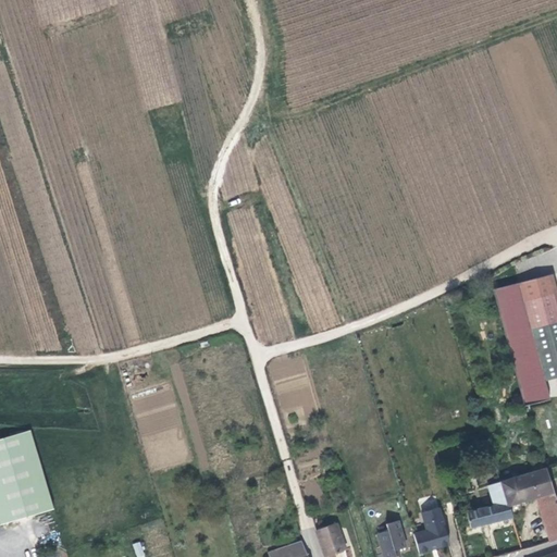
[(522,301),(548,295),(556,325),(556,294),(552,273),(517,283),(522,301)]
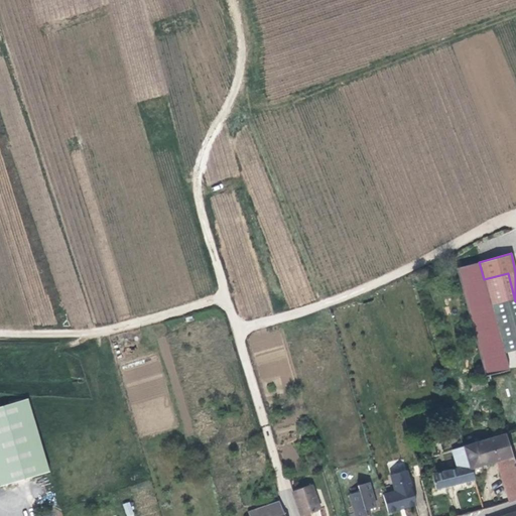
[(509,369),(504,352),(484,279),(479,262),(455,269),(485,376),(509,369)]
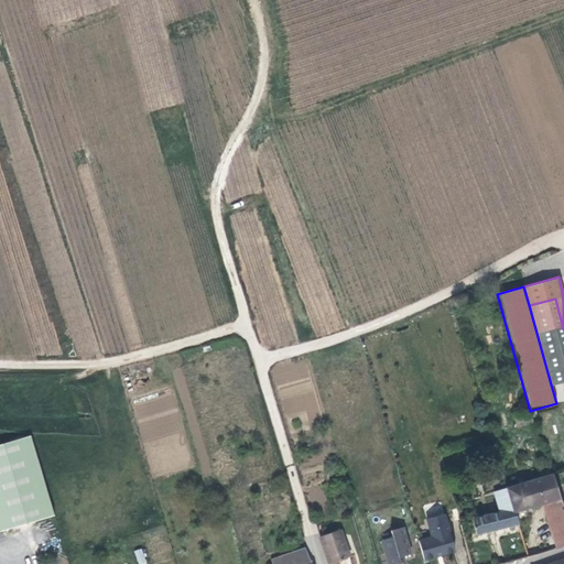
[(551,384),(563,380),(563,329),(555,299),(529,305),(551,384)]
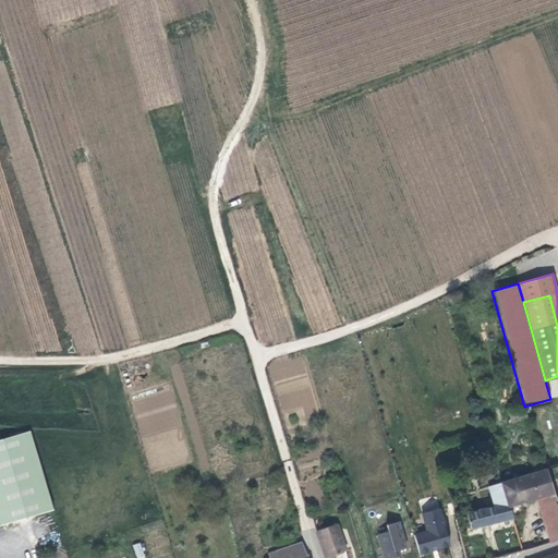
[(512,423),(528,417),(524,408),(509,412),(512,423)]
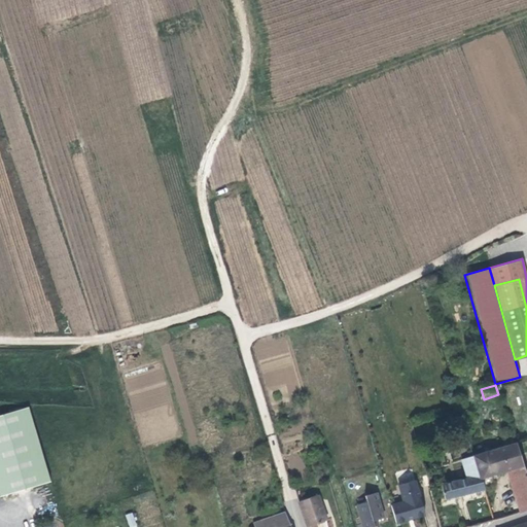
[(0,495),(50,482),(29,407),(0,415),(0,495)]
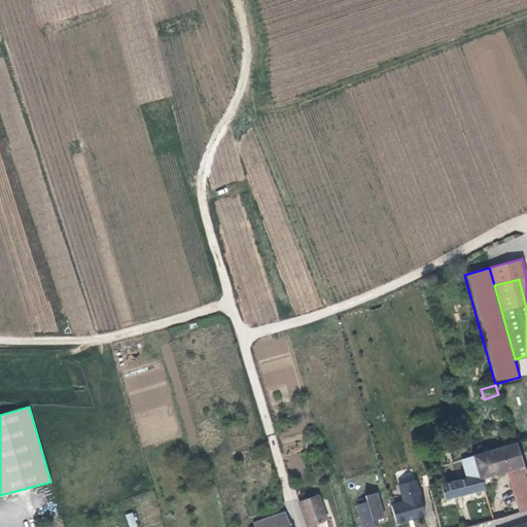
[(526,479),(515,443),(473,456),(481,479),(506,471),(510,470),(513,481),(515,480),(525,511),(526,510),(526,479)]
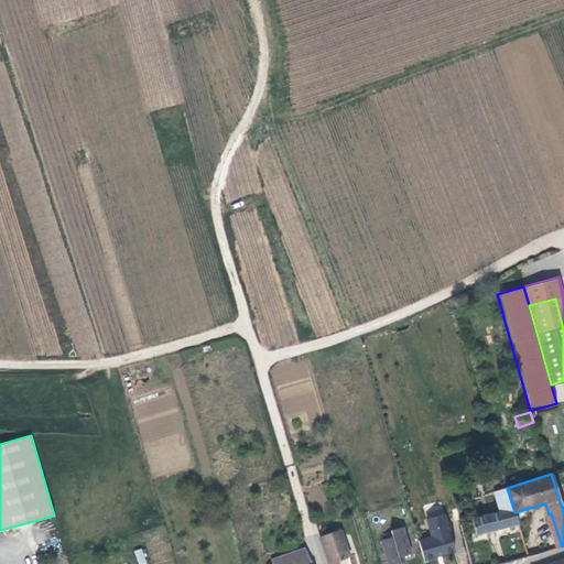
[(514,512),(507,488),(494,491),(500,511),(473,519),(477,534),(518,524),(514,512)]
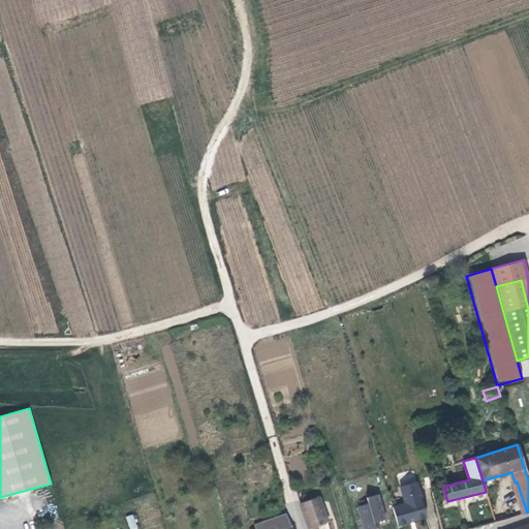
[(511,472),(508,473),(521,515),(527,512),(517,481),(515,483),(511,472)]
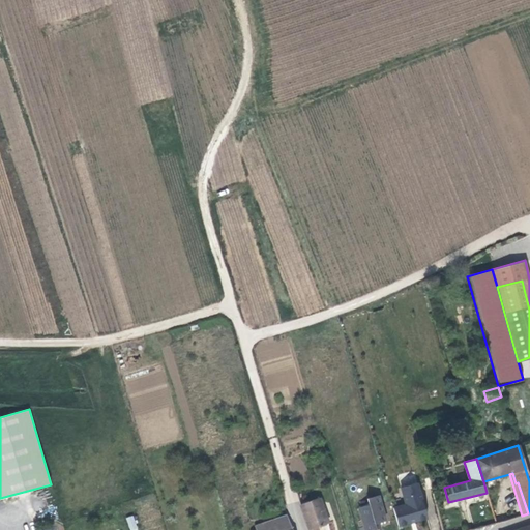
[(406,504),(393,508),(398,526),(408,523),(407,521),(416,519),(417,521),(423,519),(418,500),(421,496),(417,483),(401,488),(406,504)]
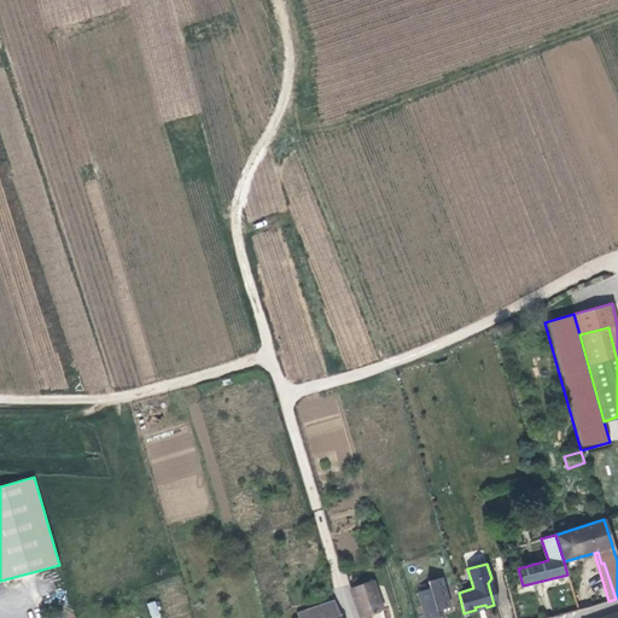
[(425,617),(436,617),(439,617),(437,611),(441,610),(449,607),(441,577),(427,581),(430,588),(418,592),(425,617)]
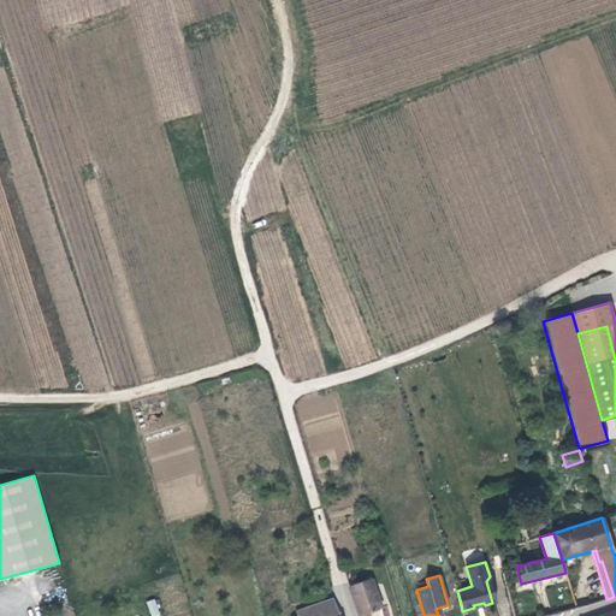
[(497,602),(490,576),(486,581),(492,603),(497,602)]
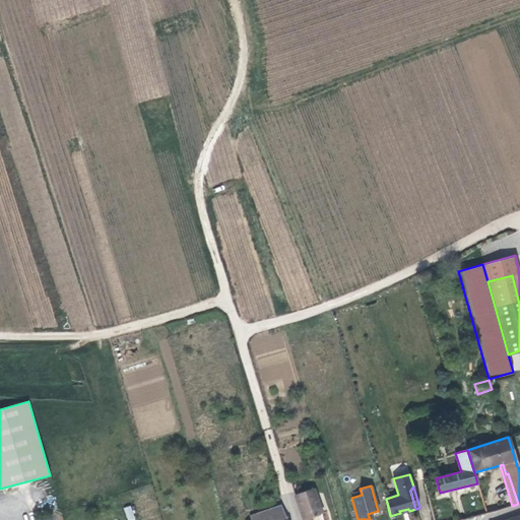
[(303,518),(313,514),(314,516),(322,514),(317,498),(315,499),(312,489),(295,495),(303,518)]
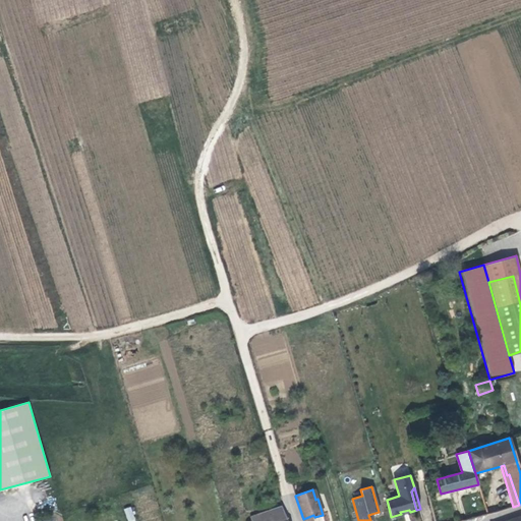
[(288,520),(282,506),(250,517),(251,520),(288,520)]
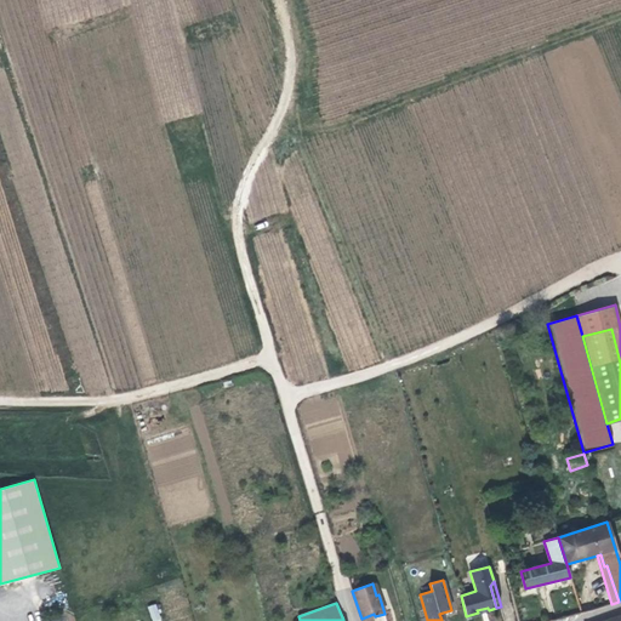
[(148,607),(152,620),(159,620),(161,620),(157,604),(148,607)]
